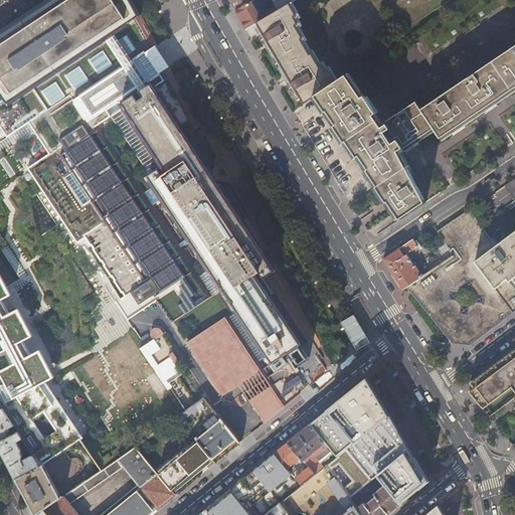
[(315,373),(298,348),(303,344),(258,275),(273,265),(187,135),(186,132),(200,122),(174,73),(138,6),(134,0),(47,0),(0,31),(0,93),(5,101),(0,103),(0,111),(1,111),(16,133),(37,118),(57,149),(36,163),(86,238),(125,297),(117,301),(129,319),(158,300),(173,322),(213,295),(203,279),(210,274),(235,312),(231,315),(230,313),(187,342),(222,395),(267,366),(262,359),(266,356),(272,366),(289,354),(306,379),(315,373)]
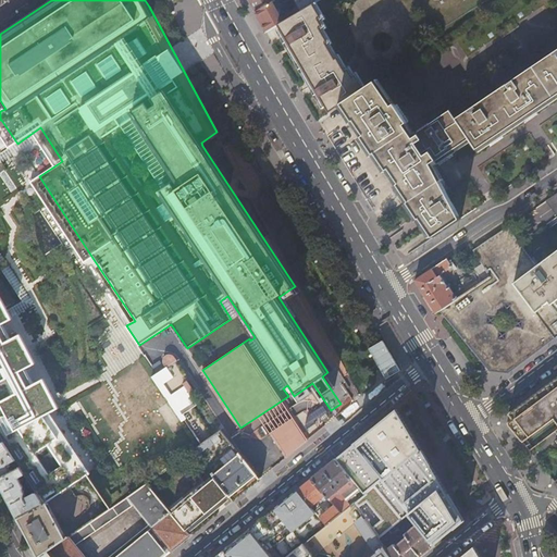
[(248,0),(256,12),(275,0),(248,0)]
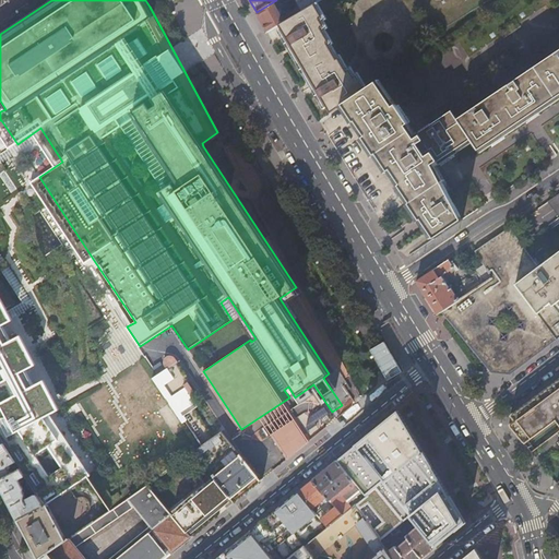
[(278,24),(288,19),(282,7),(288,2),(287,0),(276,0),(257,12),(268,32),(278,24)]
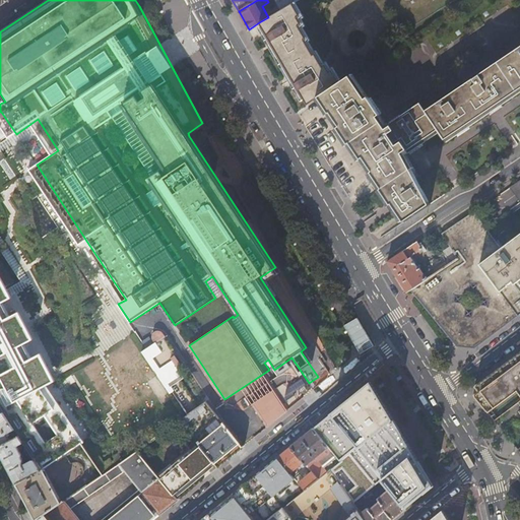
[(293,3),(297,0),(276,0),(281,9),(293,3)]
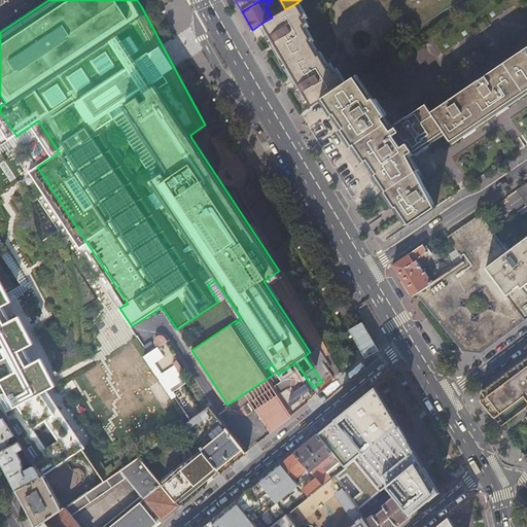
[(309,42),(310,41),(303,28),(306,27),(302,20),(305,18),(296,3),(285,9),(272,18),(262,23),(307,99),(311,96),(316,104),(324,99),(344,85),(337,73),(334,75),(330,68),(327,70),(319,57),(317,59),(309,42)]
